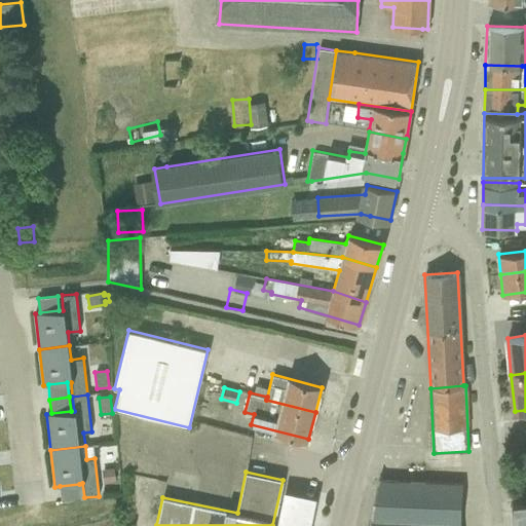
[(460,525),(462,483),(379,478),(368,525),(460,525)]
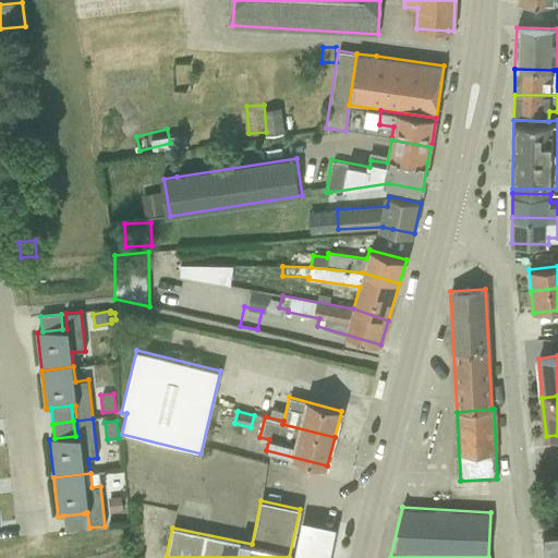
[(84,513),(63,516),(65,531),(85,529),(84,513)]
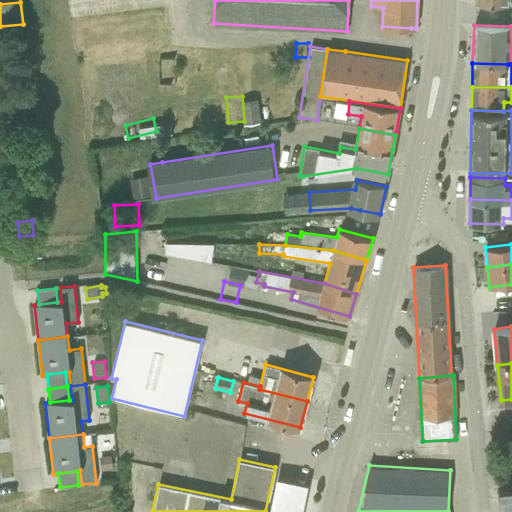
[(302,511),(308,482),(277,476),(269,511),(302,511)]
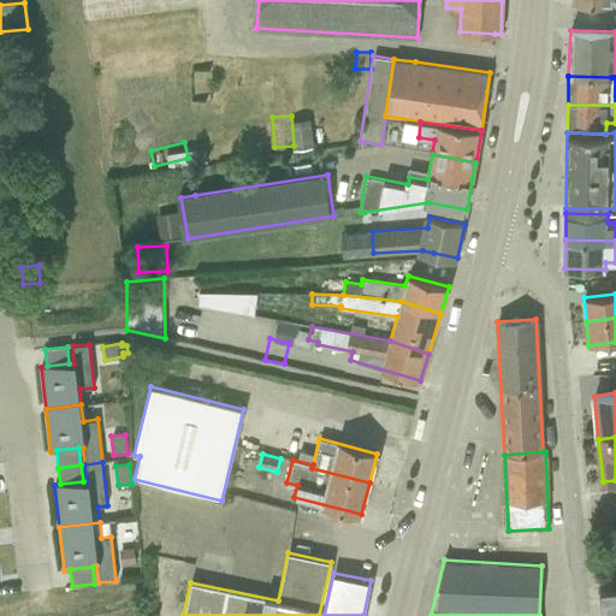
[(615,615),(615,588),(599,591),(602,615),(615,615)]
